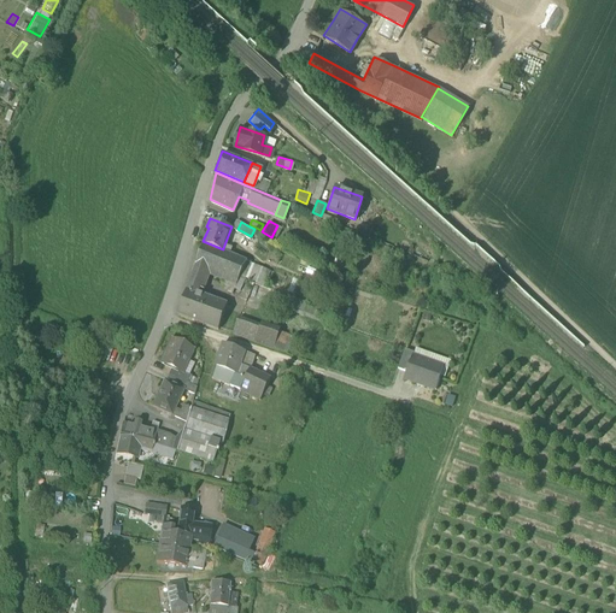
[(236,280),(244,265),(245,261),(246,259),(223,249),(203,241),(194,263),(205,267),(230,277),(236,280)]
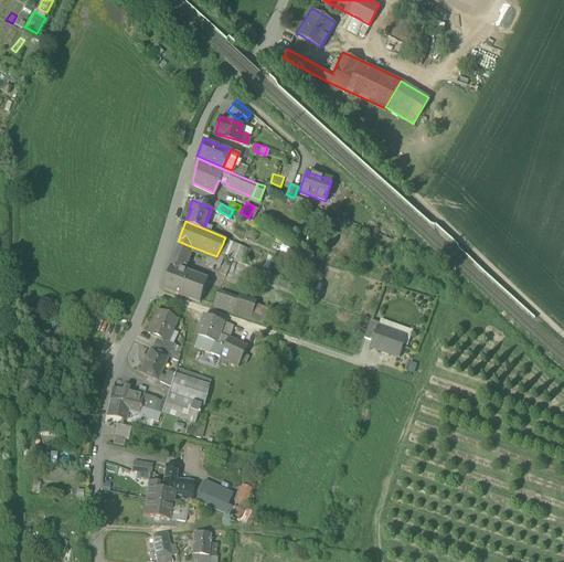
[(223,254),(240,261),(245,244),(231,239),(223,254)]
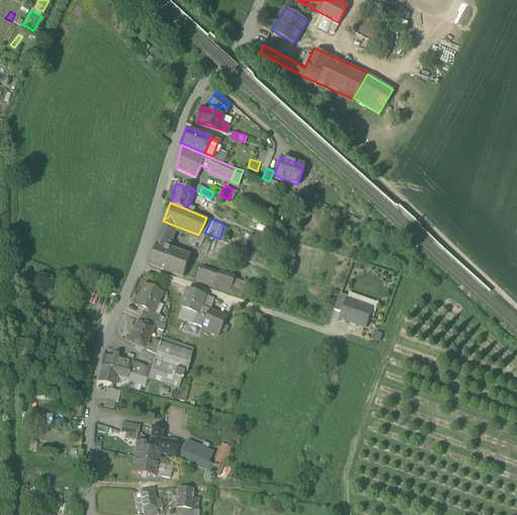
[(156,242),(165,245),(172,225),(163,221),(156,242)]
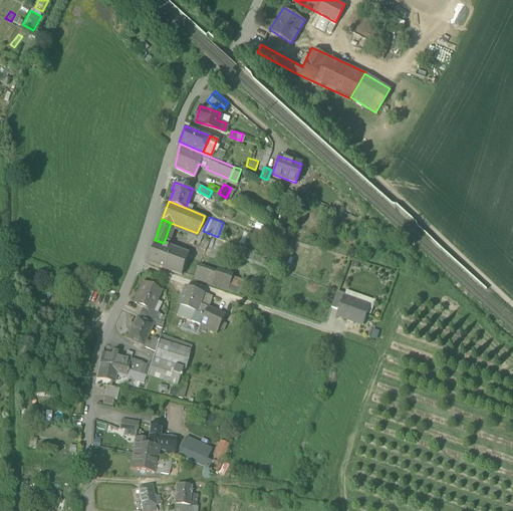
[(192,244),(197,233),(192,231),(187,241),(192,244)]
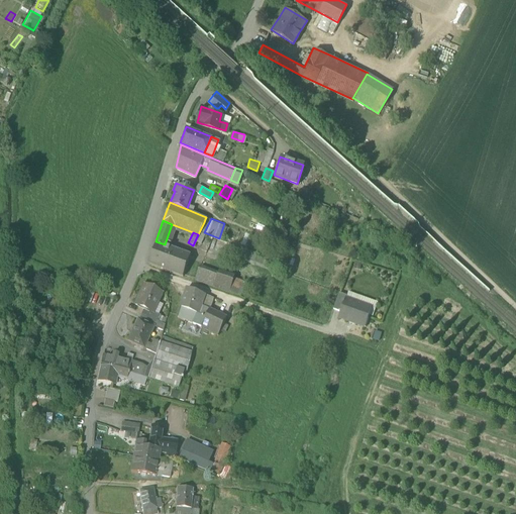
[(148,263),(165,269),(173,247),(165,244),(156,241),(148,263)]
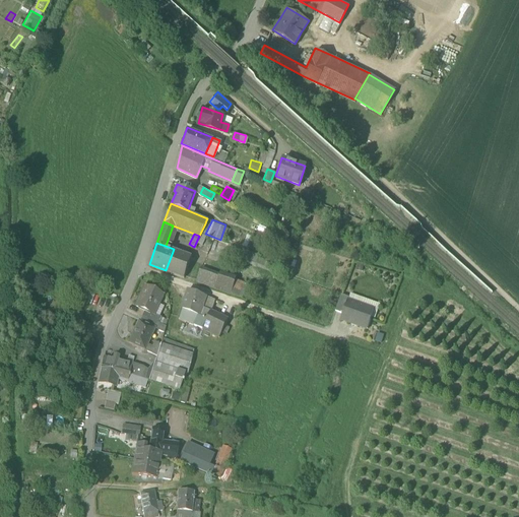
[(166,270),(183,276),(191,255),(174,249),(166,270)]
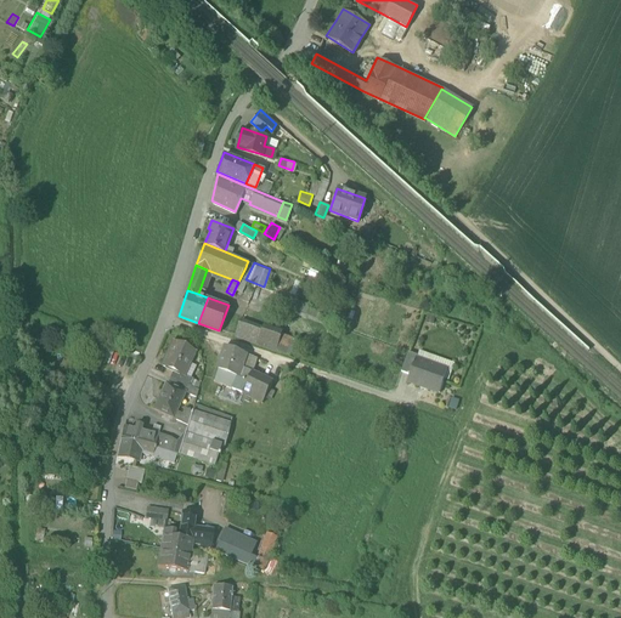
[(284,306),(304,312),(306,305),(287,298),(284,306)]
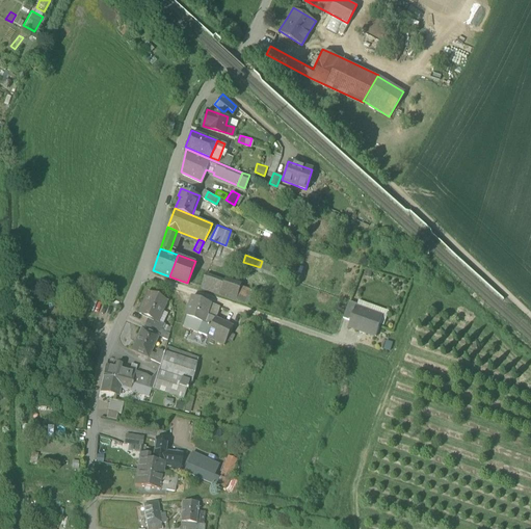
[(260,267),(267,270),(270,264),(262,261),(260,267)]
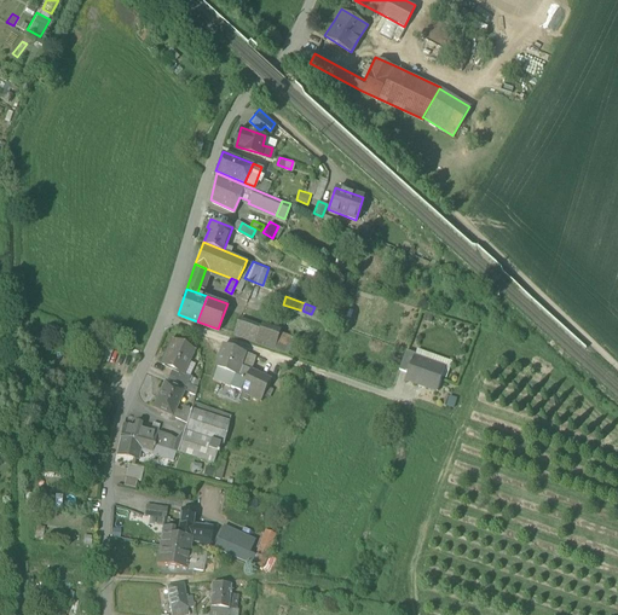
[(336,314),(315,307),(311,314),(333,323),(336,314)]
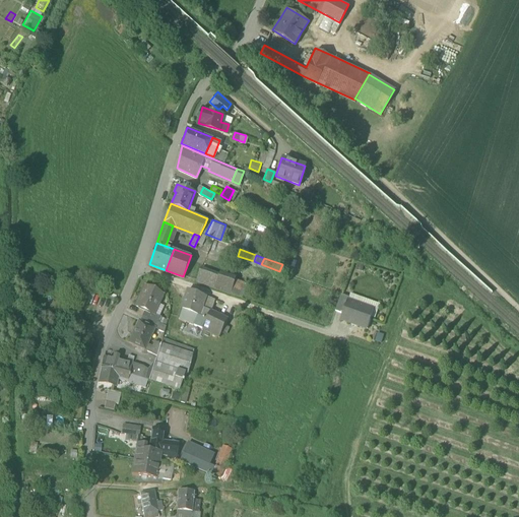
[(195,280),(237,295),(242,280),(200,265),(195,280)]
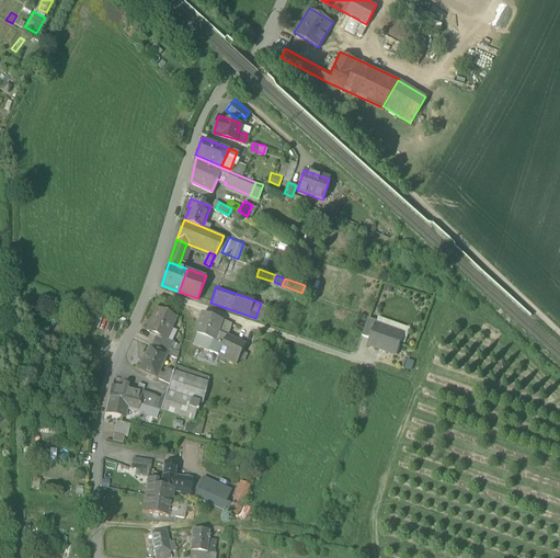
[(156,333),(163,337),(164,336),(168,328),(167,327),(172,315),(156,307),(146,328),(156,333)]
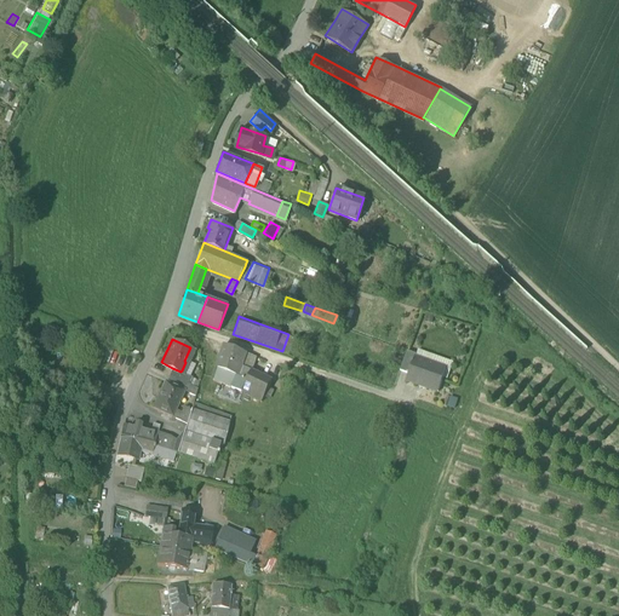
[(236,373),(239,374),(241,364),(246,351),(223,343),(215,366),(216,366),(236,373)]
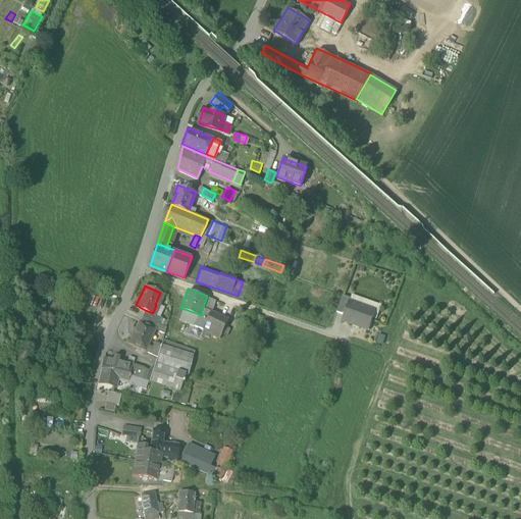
[(335,311),(343,314),(348,300),(349,301),(350,298),(342,295),(335,311)]
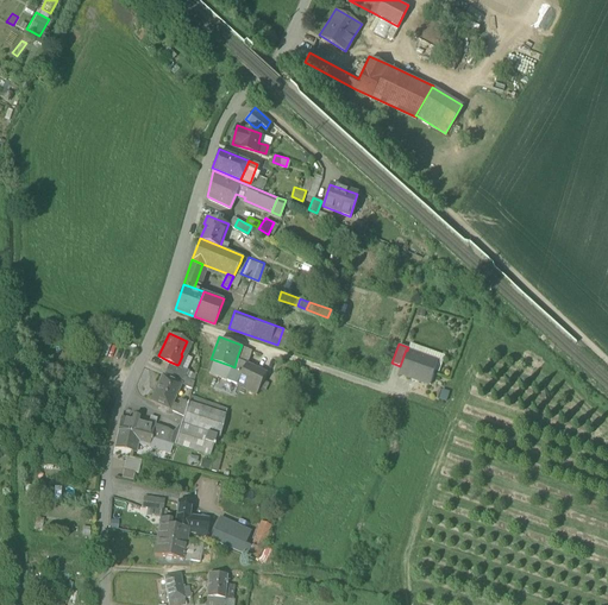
[(251,348),(242,345),(237,358),(245,361),(246,363),(251,348)]
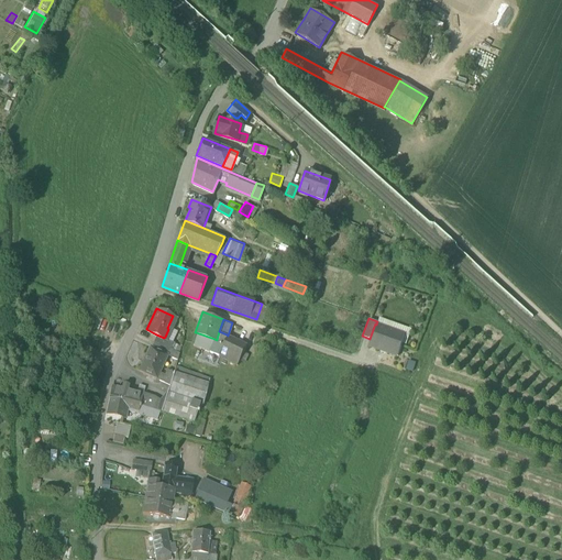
[(367,344),(397,355),(405,335),(376,325),(375,324),(370,339),(367,344)]
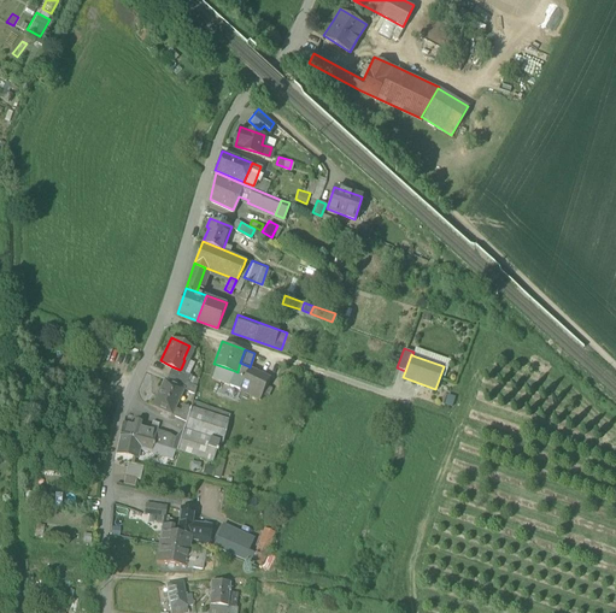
[(248,366),(240,363),(238,372),(245,376),(248,366)]
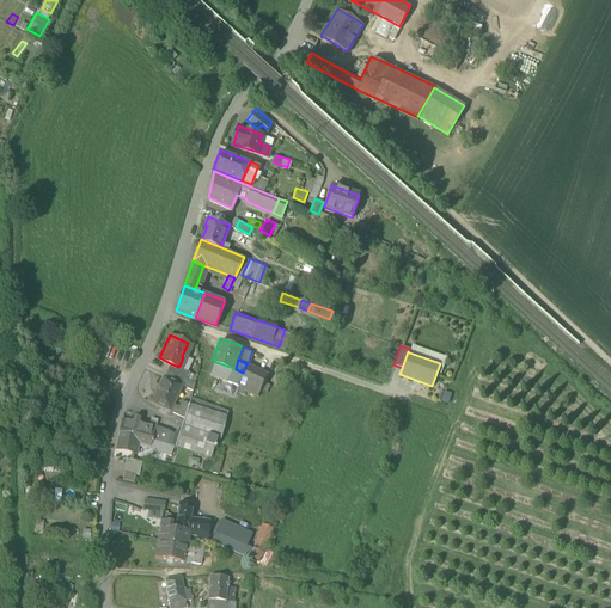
[(208,373),(227,380),(233,368),(213,361),(208,373)]
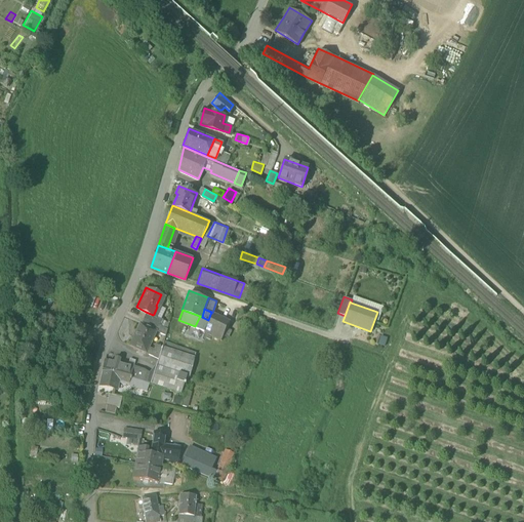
[(146,312),(143,317),(159,324),(162,318),(154,314),(153,315),(146,312)]
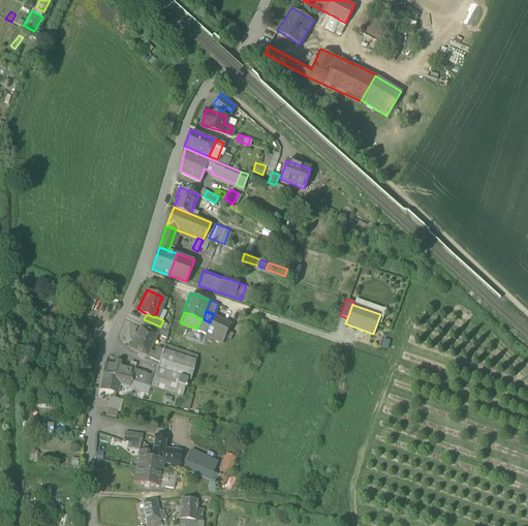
[(214,315),(213,314),(210,322),(205,332),(222,341),(229,328),(231,323),(214,315)]
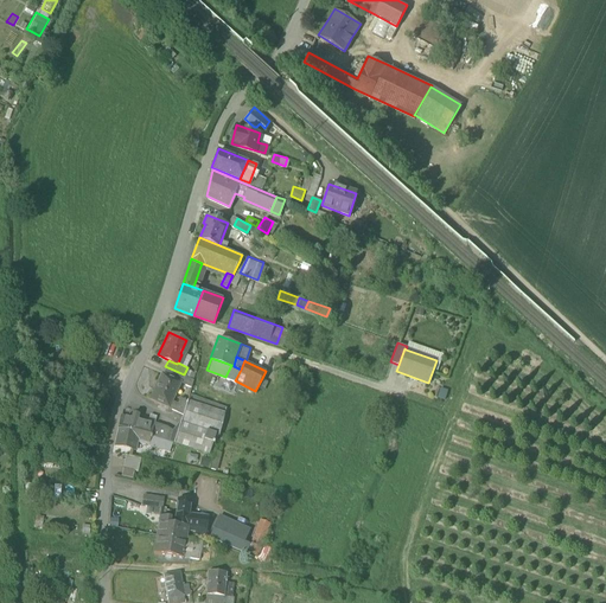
[(180,383),(184,374),(165,366),(165,365),(161,373),(178,382),(180,383)]
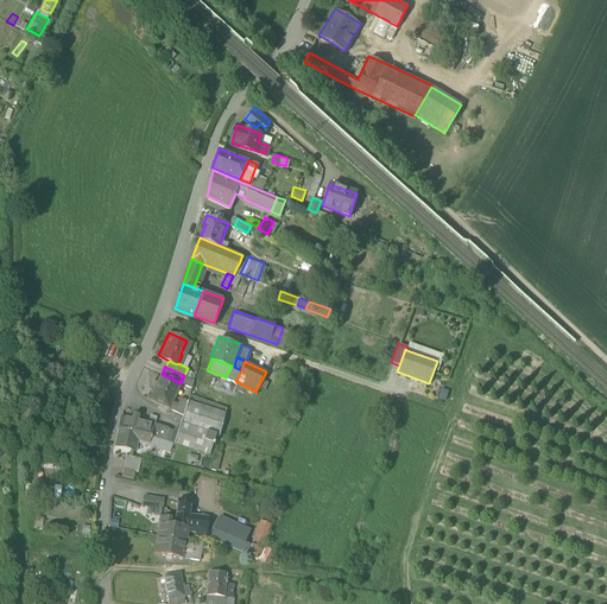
[(232,366),(226,377),(235,381),(241,370),(234,367),(232,366)]
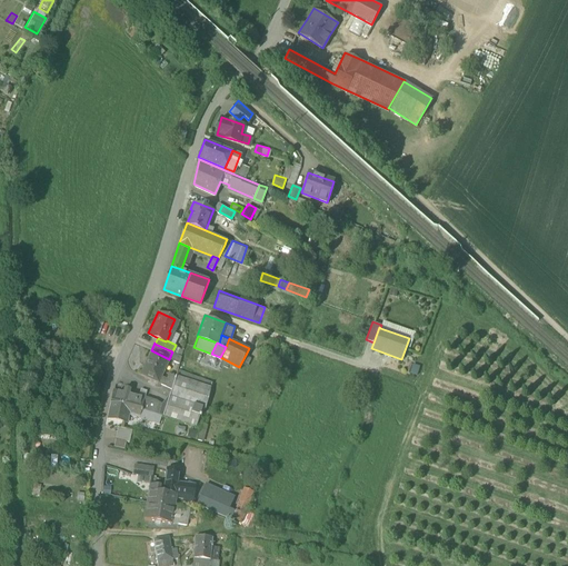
[(139,373),(157,381),(159,375),(167,358),(151,350),(149,349),(139,373)]
